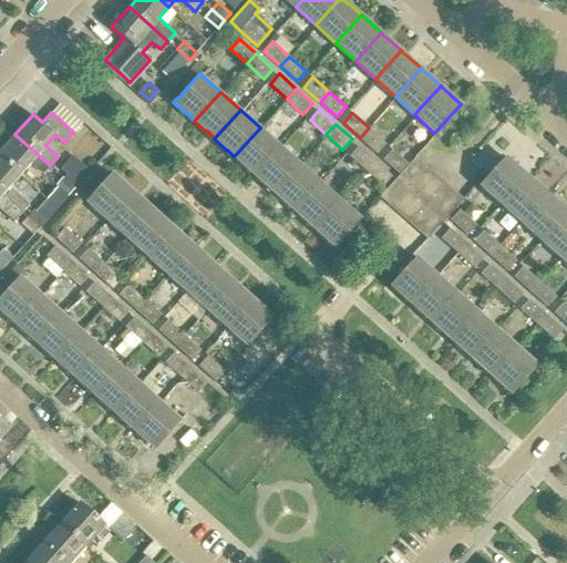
[(253,173),(254,174),(279,145),(260,128),(234,156),(246,167),(247,167),(253,173)]
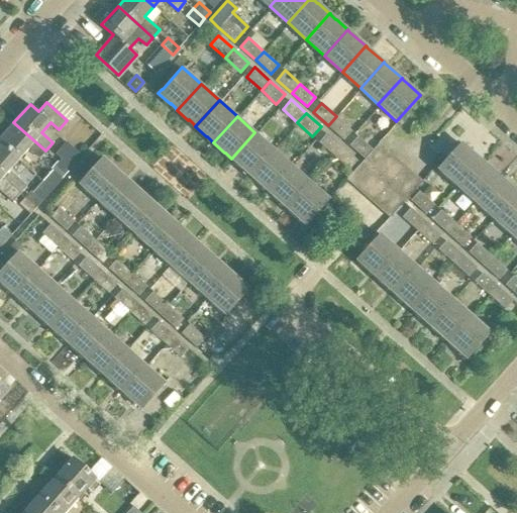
[(336,116),(328,125),(343,139),(351,129),(336,116)]
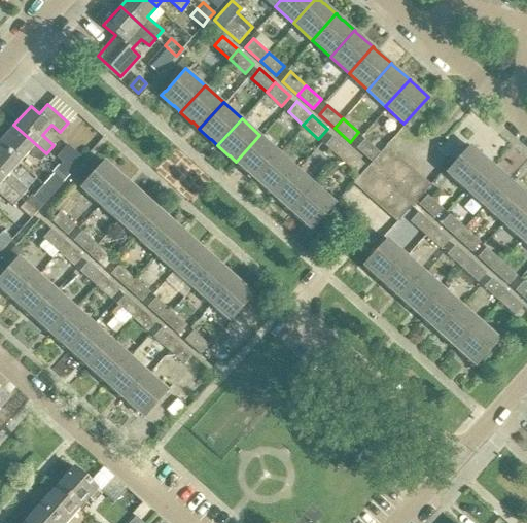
[(13,125),(0,139),(0,144),(19,162),(28,150),(39,161),(46,153),(13,125)]
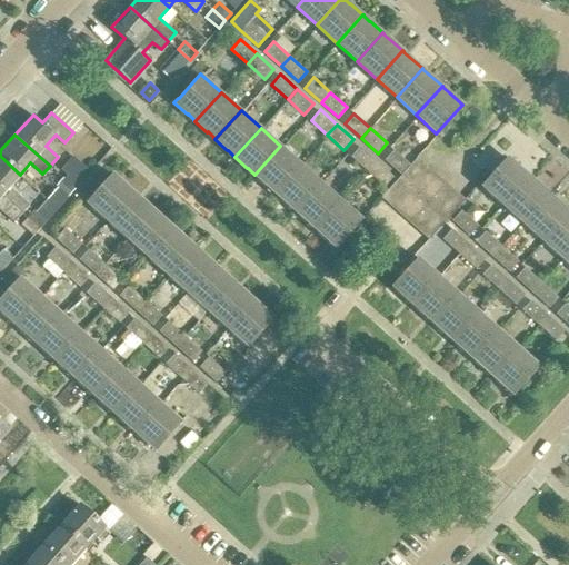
[(273,191),(275,192),(300,164),(280,146),(255,175),(267,186),(273,191)]
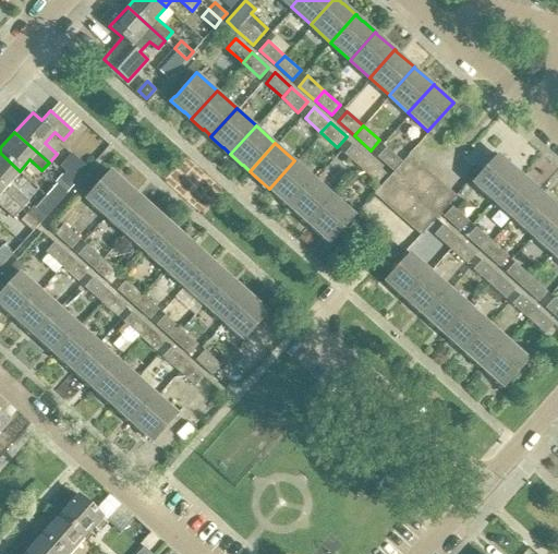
[(343,153),(360,167),(368,158),(352,143),(343,153)]
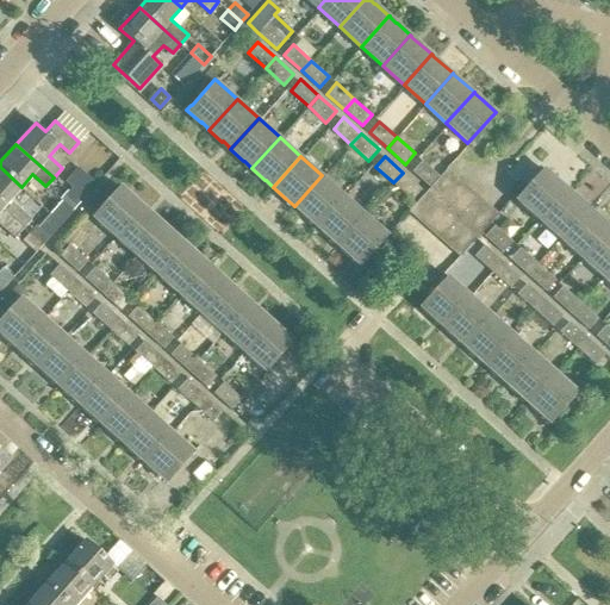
[(412,170),(428,185),(437,174),(422,160),(412,170)]
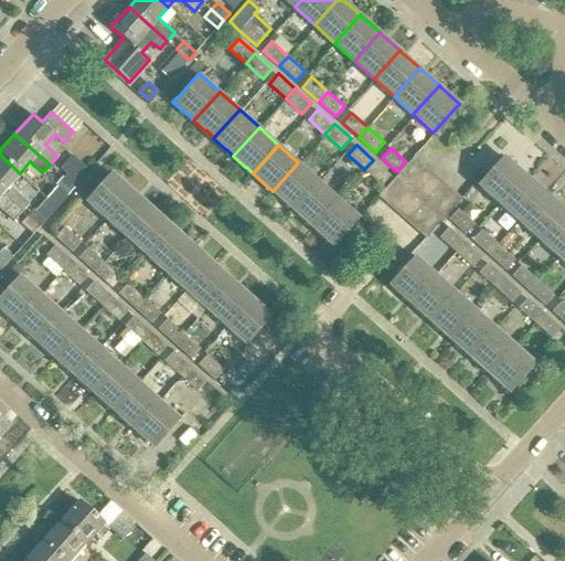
[(396,171),(395,173),(405,181),(423,161),(413,152),(405,161),(396,171)]
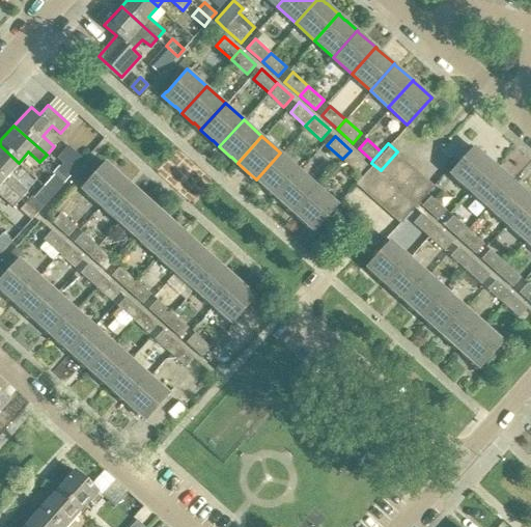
[(85,159),(68,144),(57,157),(73,171),(85,159)]
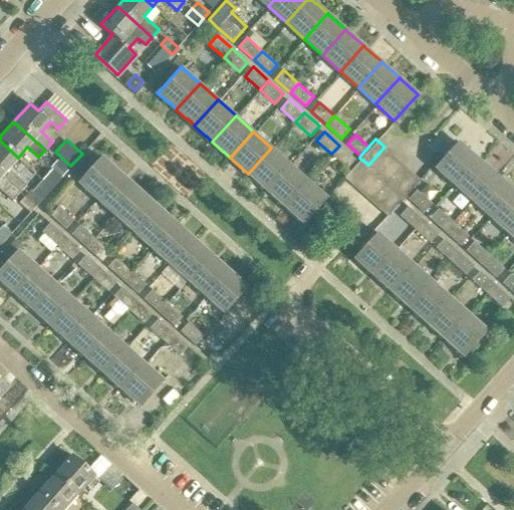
[(0,141),(0,173),(20,191),(26,184),(8,168),(18,158),(0,141)]
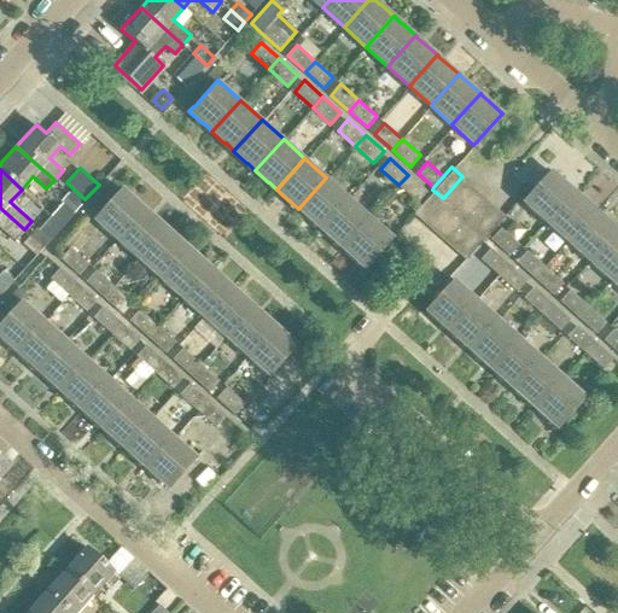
[(523,202),(546,222),(573,190),(560,177),(559,177),(551,170),(523,202)]
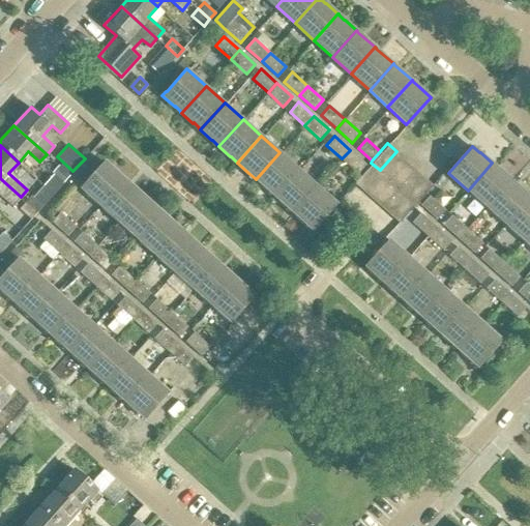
[(350,150),(342,158),(357,173),(365,164),(350,150)]
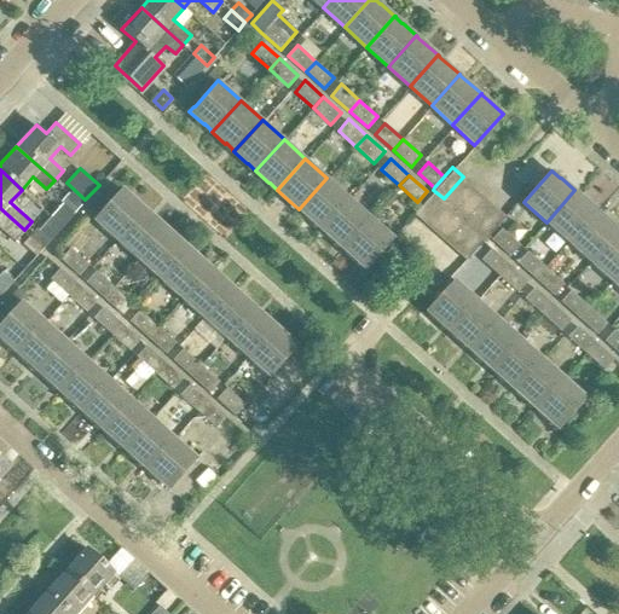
[(444,198),(453,208),(473,185),(463,177),(444,198)]
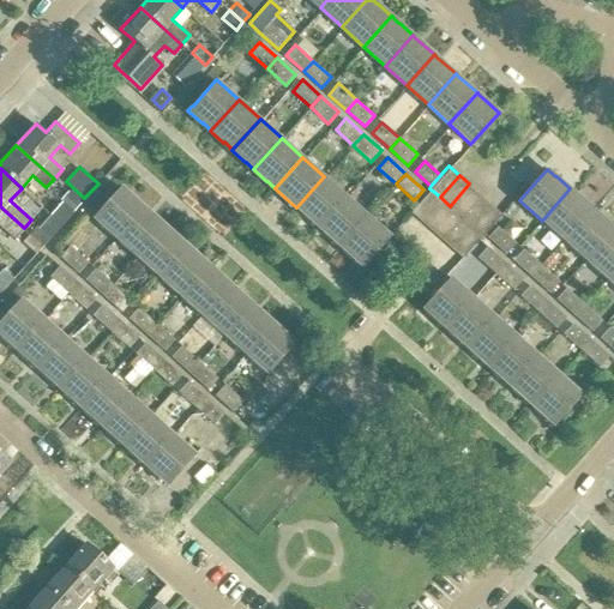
[(317,225),(318,227),(345,196),(324,176),(296,207),(309,219),(317,225)]
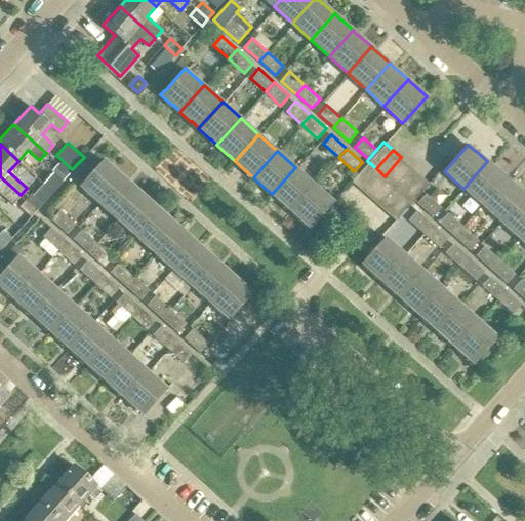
[(385,176),(394,184),(410,165),(401,157),(385,176)]
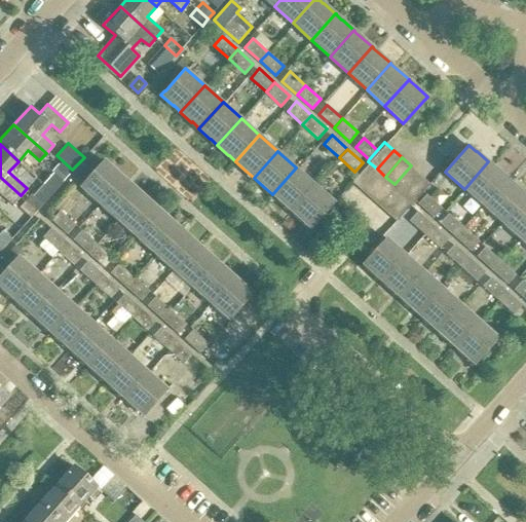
[(80,186),(99,203),(124,176),(112,165),(105,159),(80,186)]
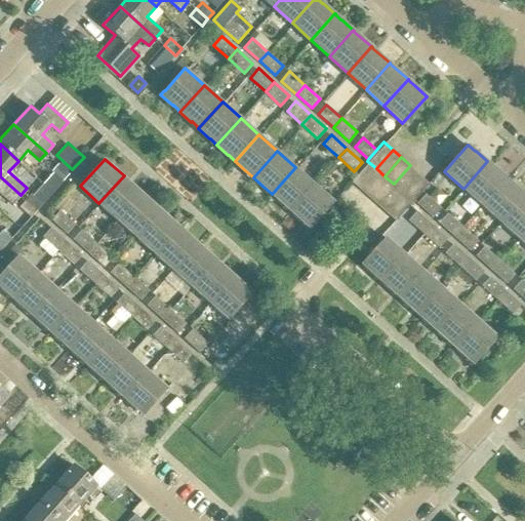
[(351,179),(359,188),(376,168),(367,161),(351,179)]
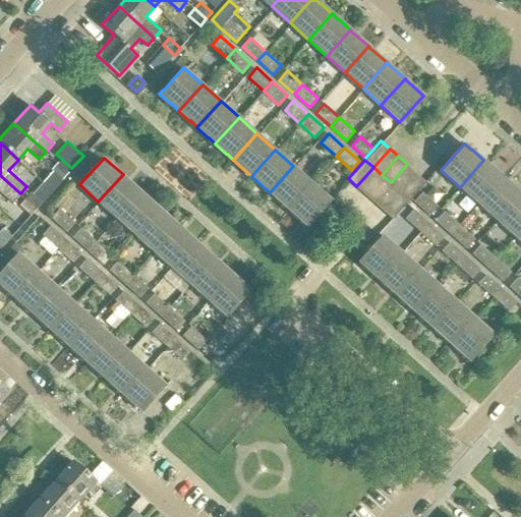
[(460,187),(477,204),(502,176),(490,166),(489,166),(483,161),(484,161),(483,160),(460,187)]
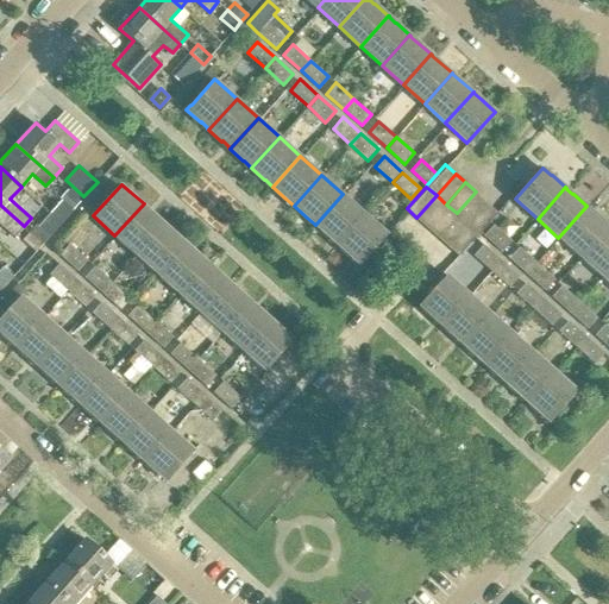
[(60,197),(73,208),(81,201),(68,189),(60,197)]
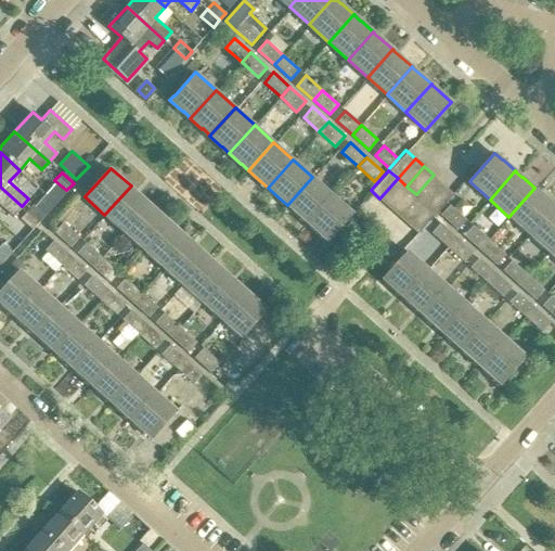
[(416,194),(425,203),(442,182),(434,175),(416,194)]
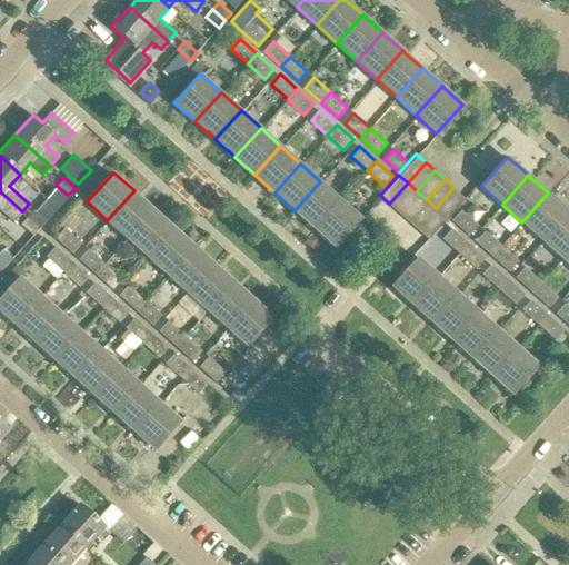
[(313,227),(315,228),(340,199),(320,181),(295,210),(307,221),(313,227)]
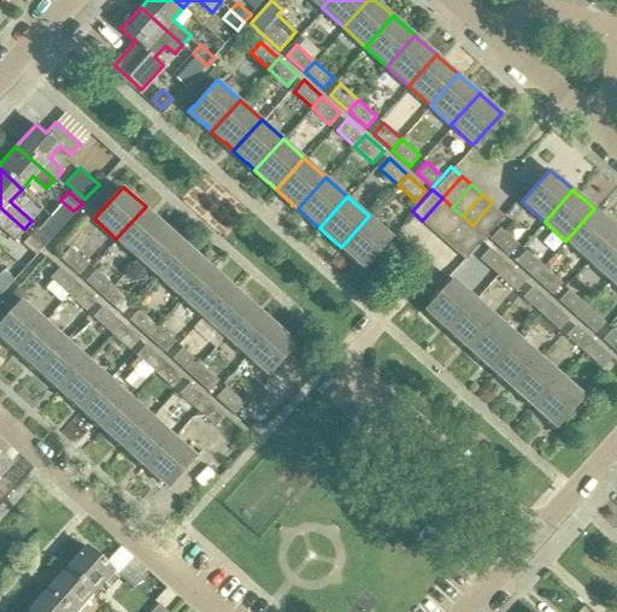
[(422,221),(433,229),(452,207),(442,198),(422,221)]
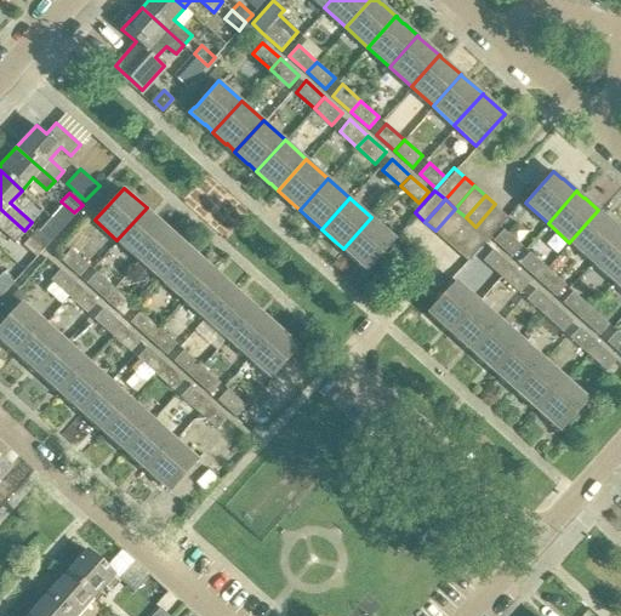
[(495,204),(476,227),(486,235),(506,214),(495,204)]
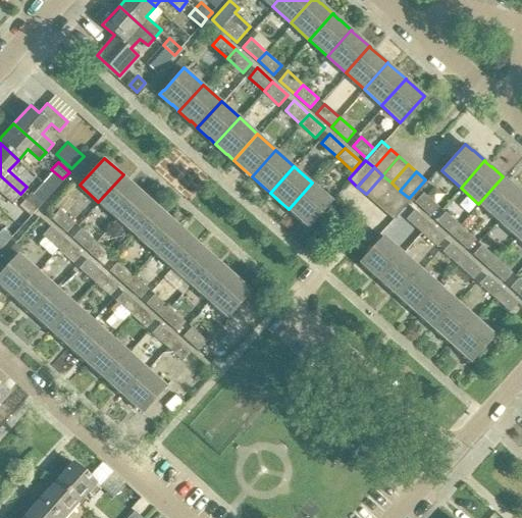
[(98,202),(116,218),(141,191),(129,180),(123,175),(123,174),(98,202)]
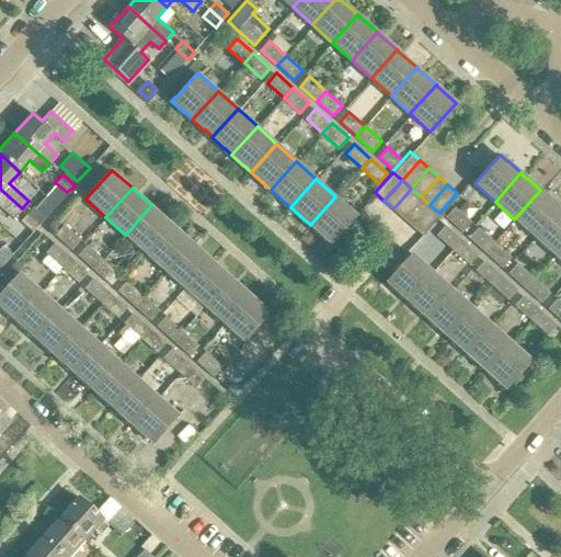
[(0,189),(0,206),(13,218),(22,208),(0,189)]
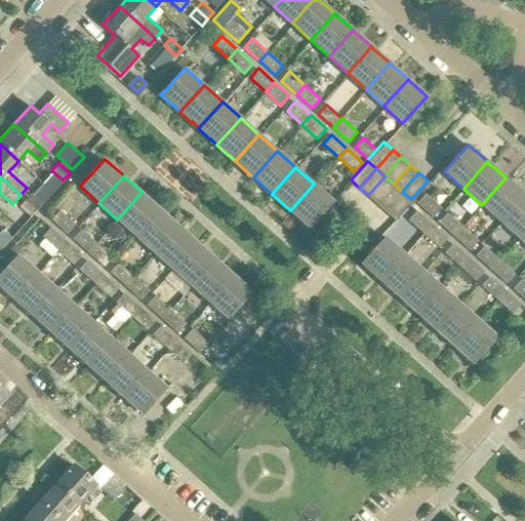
[(368,195),(376,203),(394,184),(385,176),(368,195)]
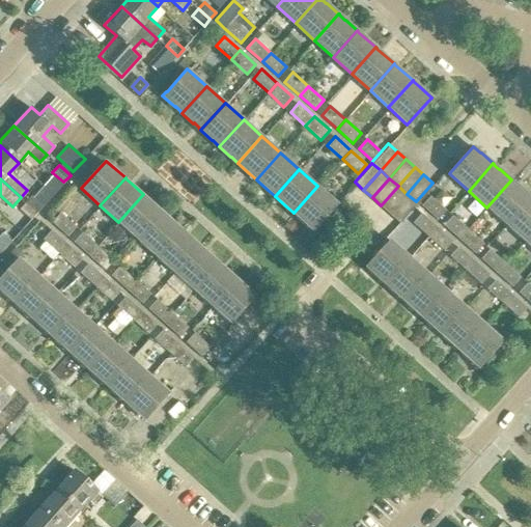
[(486,207),(505,224),(530,196),(519,186),(518,186),(511,181),(512,181),(511,179),(486,207)]
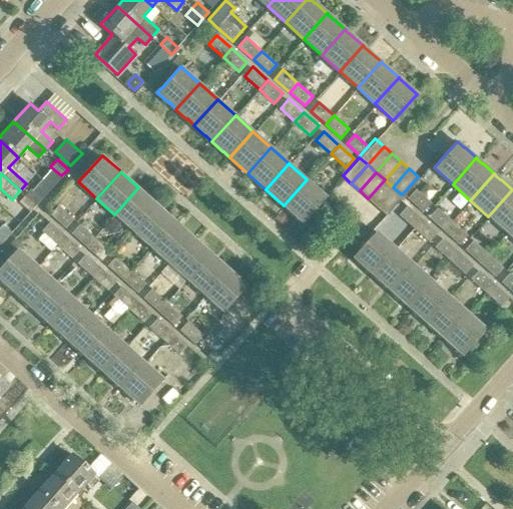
[(307,179),(284,205),(295,215),(303,222),(326,196),(307,179)]
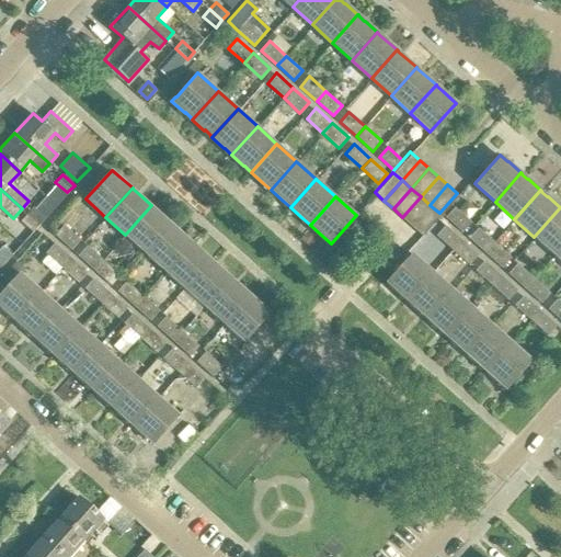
[(402,217),(412,225),(430,205),(421,196),(402,217)]
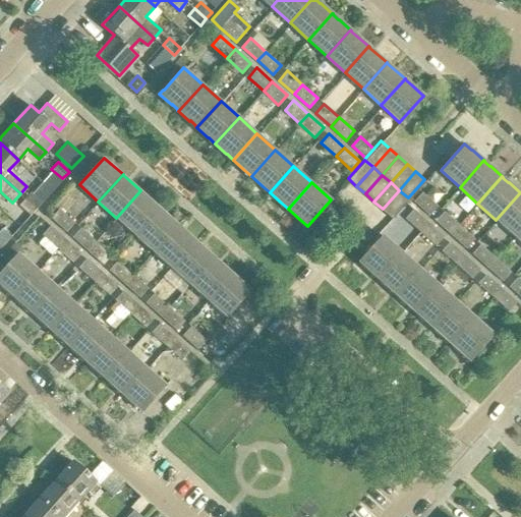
[(116,218),(134,234),(159,207),(148,196),(141,191),(140,190),(116,218)]
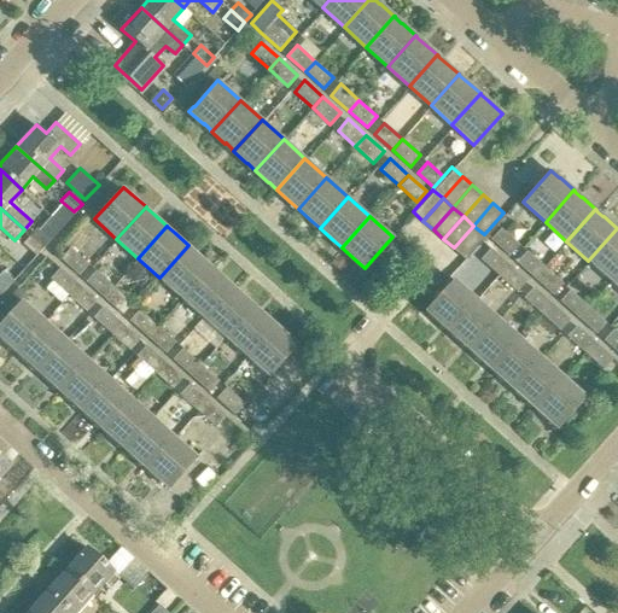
[(473,226),(454,247),(464,257),(484,234),(473,226)]
